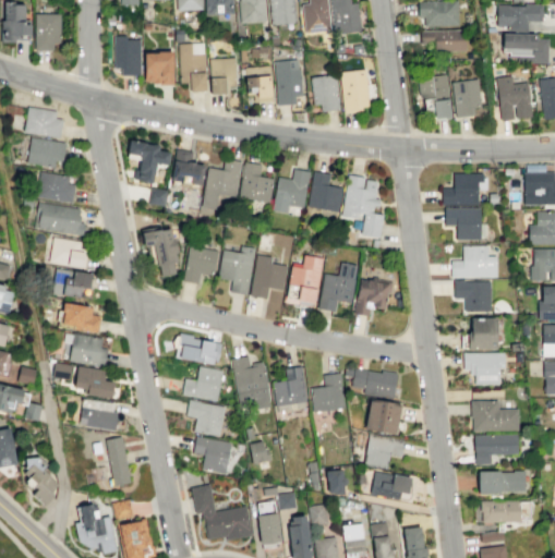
[(28,5),(13,5),(13,0),(2,0),(2,43),(17,43),(17,35),(28,35),(28,5)]
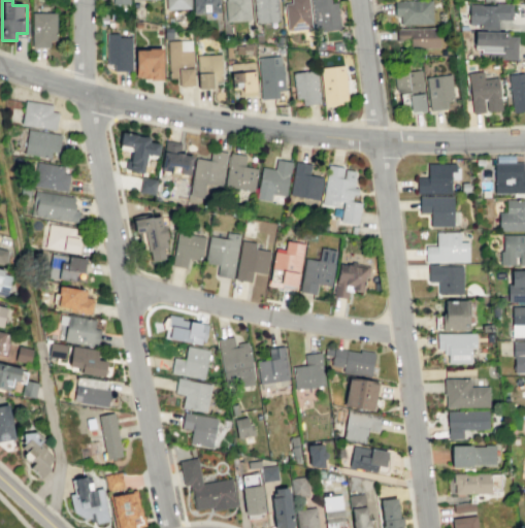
[(167,0),(167,10),(193,9),(192,0),(167,0)]
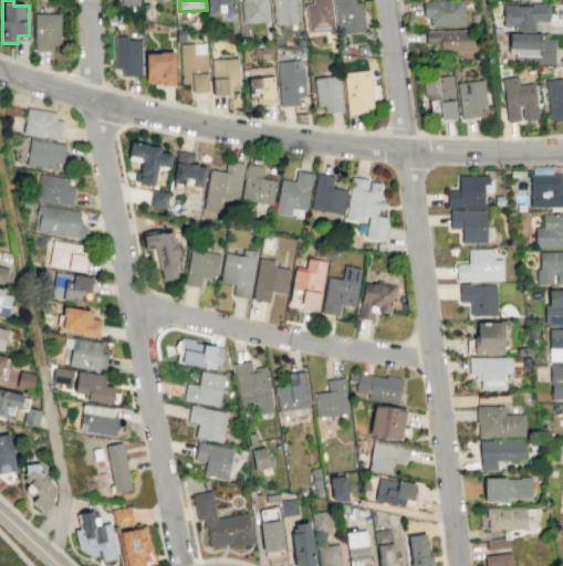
[(208,0),(208,16),(239,14),(239,0),(208,0)]
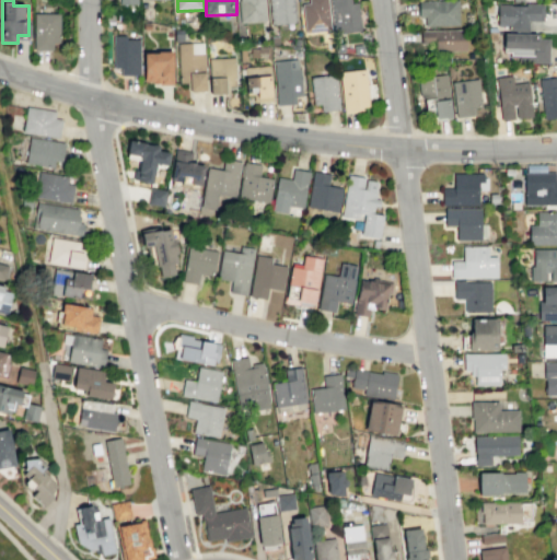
[(240,0),(242,24),(268,22),(266,0),(240,0)]
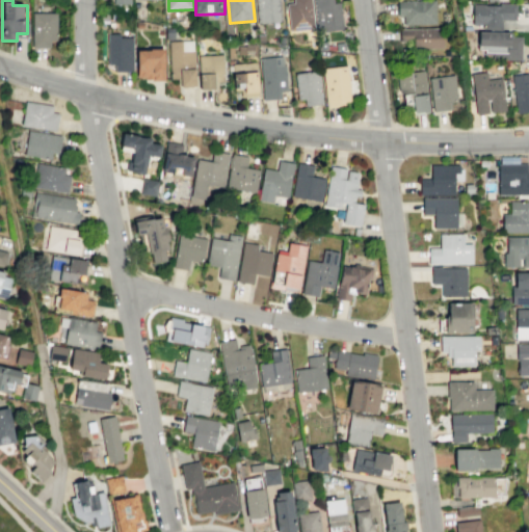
[(256,0),(258,24),(284,22),(281,0),(256,0)]
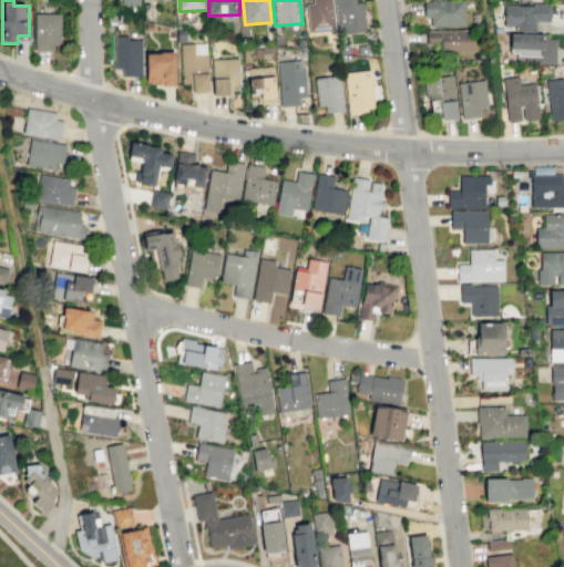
[(314,0),(332,0),(336,32),(309,34),(307,4),(315,4),(314,0)]
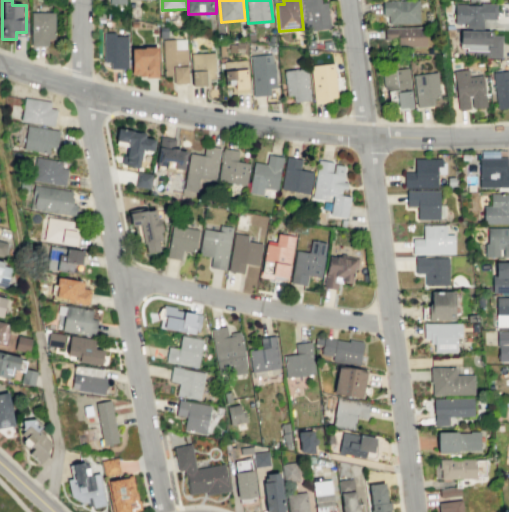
[(303,0),(306,31),(331,29),(329,4),(322,4),(322,0),(303,0)]
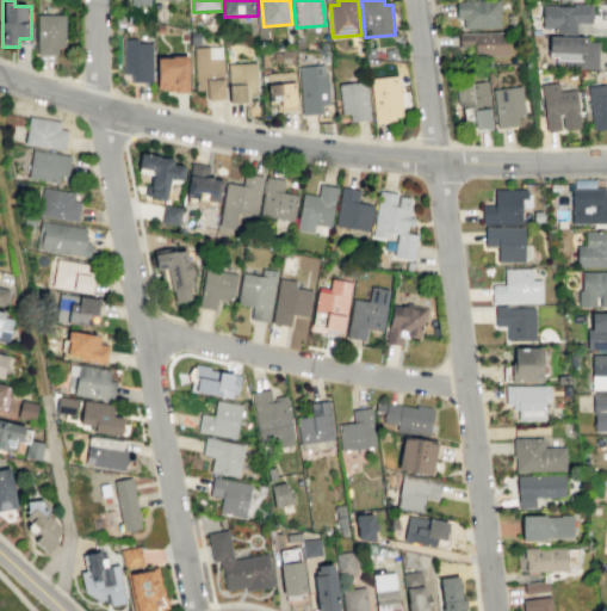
[(465,19),(458,19),(458,1),(501,1),(501,29),(465,29),(465,19)]
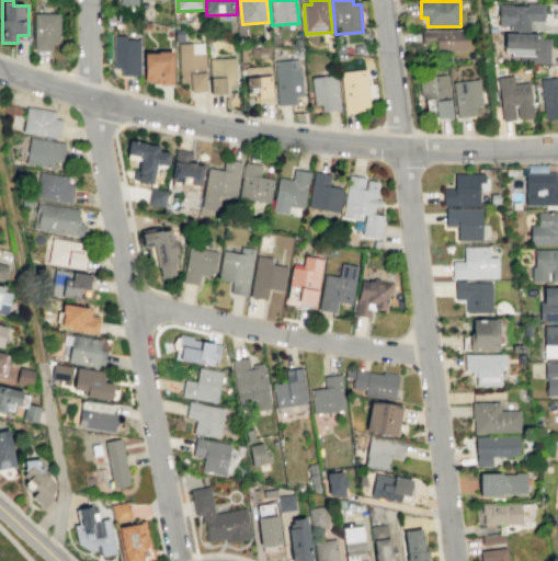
[(509,31),(509,27),(497,26),(497,6),(545,7),(544,23),(530,22),(530,32),(509,31)]
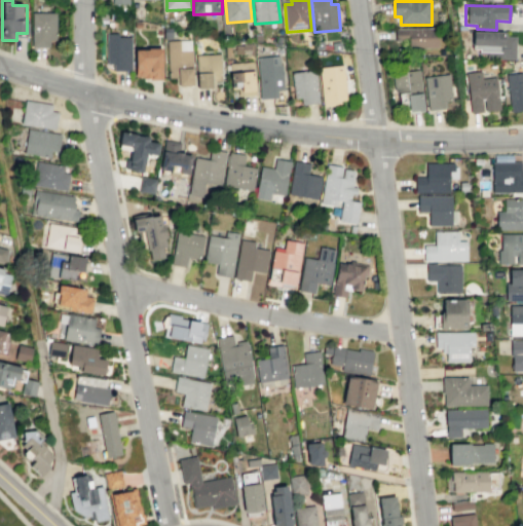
[(35,47),(34,13),(58,13),(59,46),(35,47)]
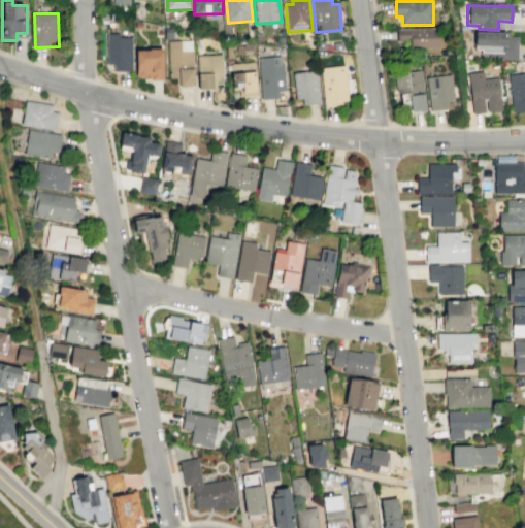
[(398,43),(397,29),(441,28),(441,48),(412,50),(412,43),(398,43)]
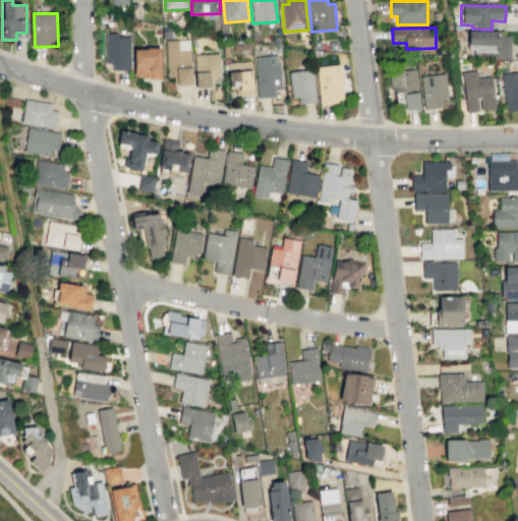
[(468,34),(468,53),(483,53),(483,59),(513,59),(513,37),(502,37),(502,34),(468,34)]
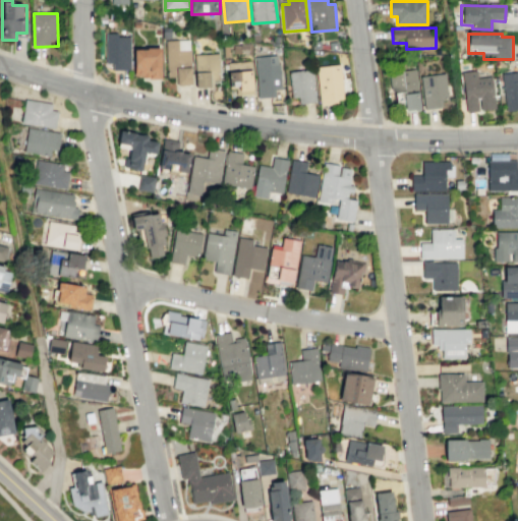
[(119,38),(119,35),(107,35),(107,64),(115,63),(115,70),(131,70),(131,38),(119,38)]
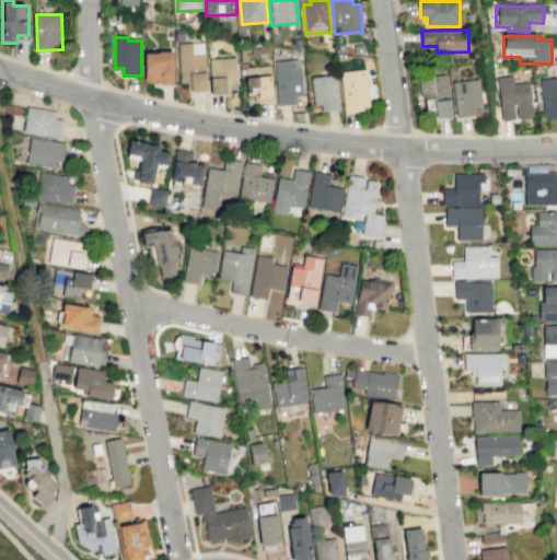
[(180,45),(181,84),(194,84),(194,92),(211,92),(211,73),(207,73),(206,44),(180,45)]
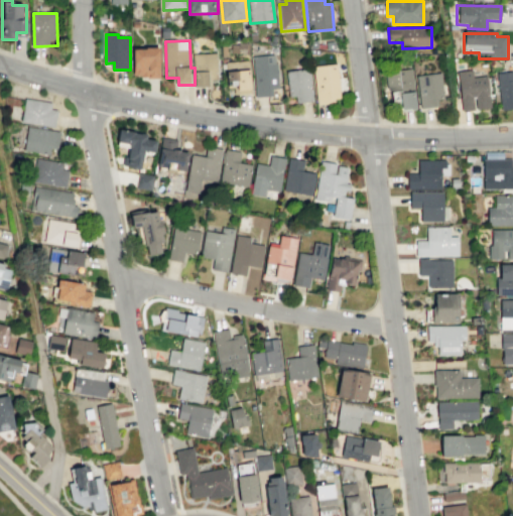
[(135,76),(135,48),(164,48),(164,71),(161,71),(161,79),(150,79),(150,76),(135,76)]
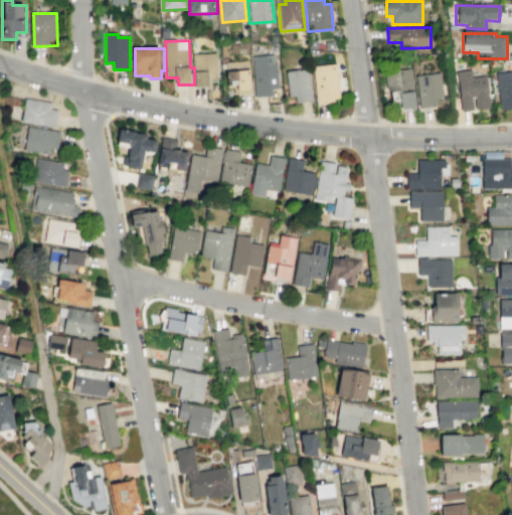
[(194,55),(195,87),(212,87),(212,79),(217,79),(216,54),(194,55)]
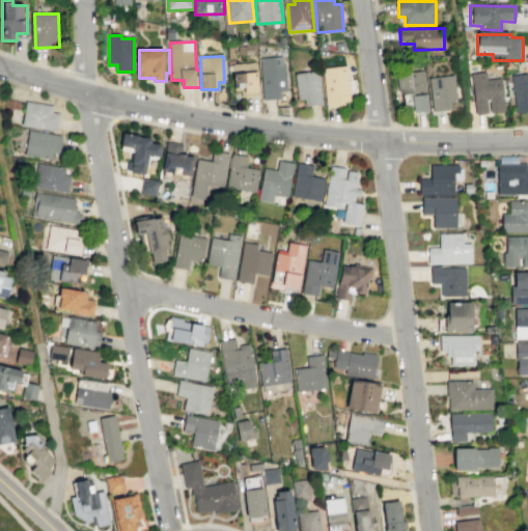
[(261,59),(265,101),(288,99),(285,57),(261,59)]
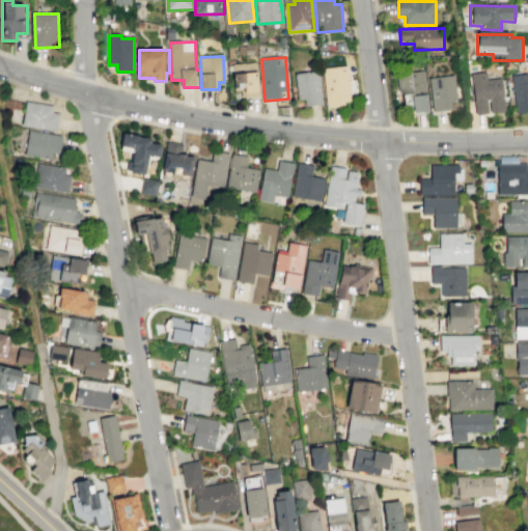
[(258,73),(258,64),(228,64),(228,81),(234,81),(234,91),(242,91),(243,101),(257,101),(257,96),(262,96),(262,73),(258,73)]
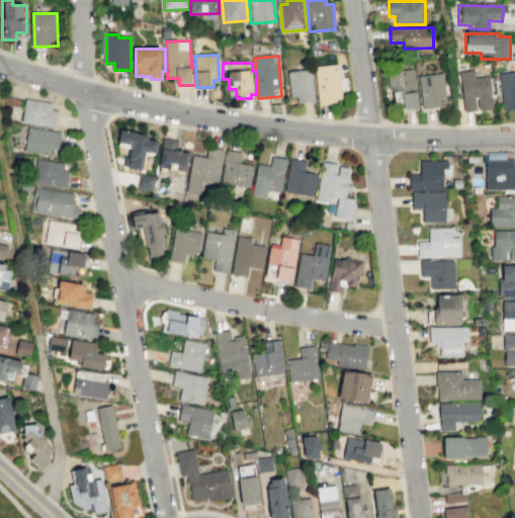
[(339,64),(315,66),(319,106),(338,104),(338,100),(342,99),(339,64)]
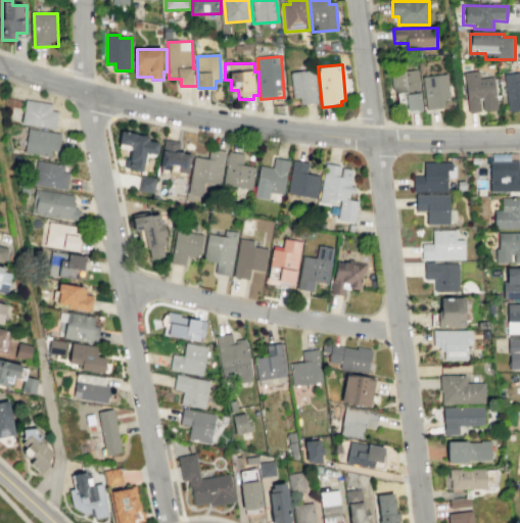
[(320,103),(302,105),(301,98),(294,99),(291,73),(316,69),(320,103)]
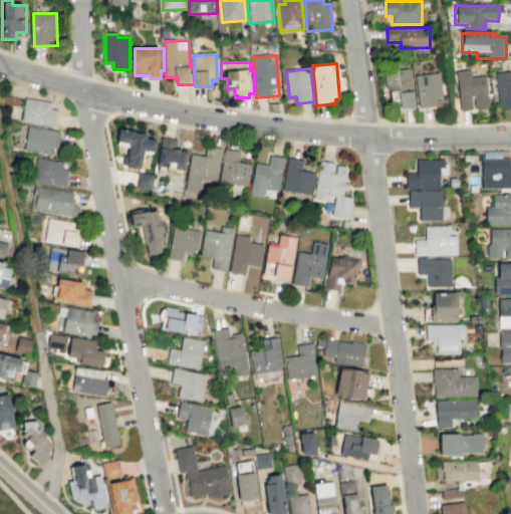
[(411,69),(385,71),(387,93),(392,93),(393,103),(403,103),(404,110),(417,109),(416,92),(413,92),(411,69)]
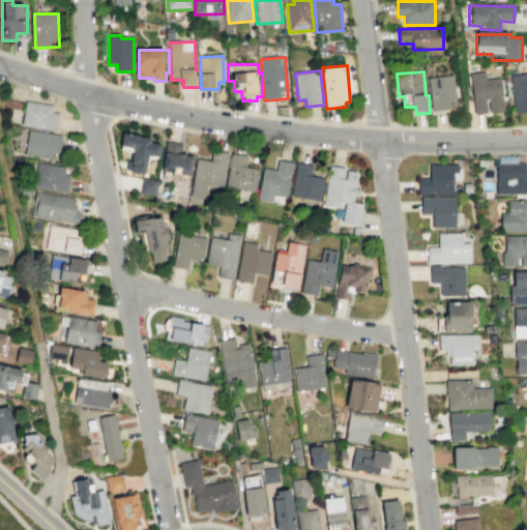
[(474,100),(466,101),(468,116),(505,111),(501,78),(487,80),(486,72),(471,75),(474,100)]
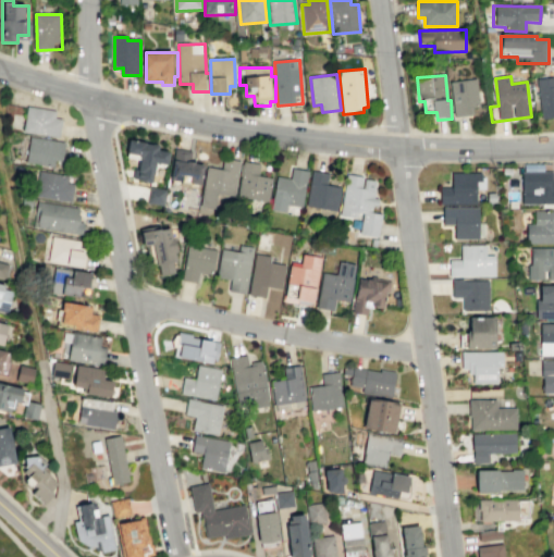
[(553,118),(542,120),(537,81),(553,77),(553,83),(553,118)]
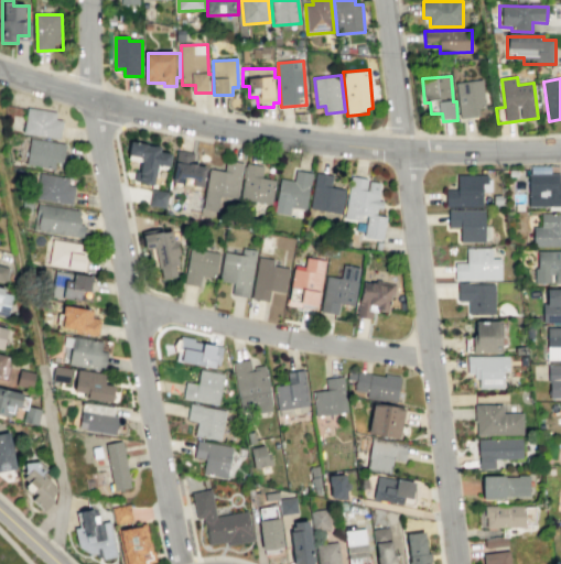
[(460,118),(456,83),(482,80),(484,109),(479,109),(481,116),(460,118)]
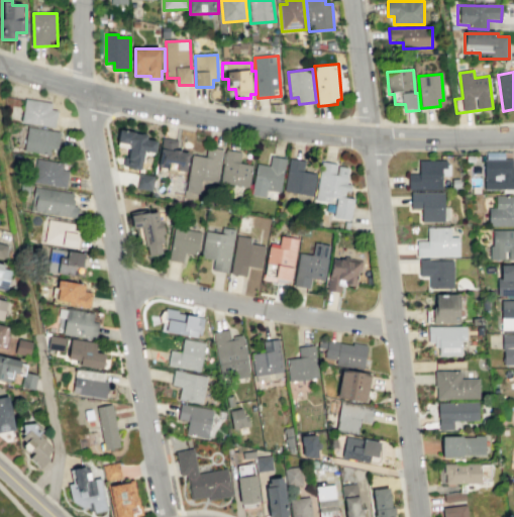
[(23,122),(26,99),(54,103),(52,110),(59,111),(56,127),(23,122)]
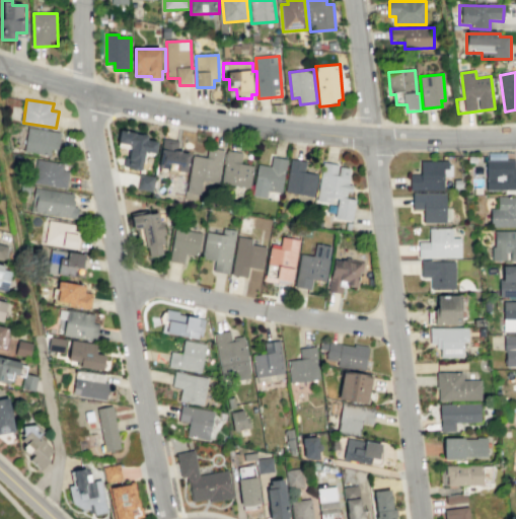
[(28,129),(62,133),(59,150),(52,149),(51,156),(25,153),(28,129)]
